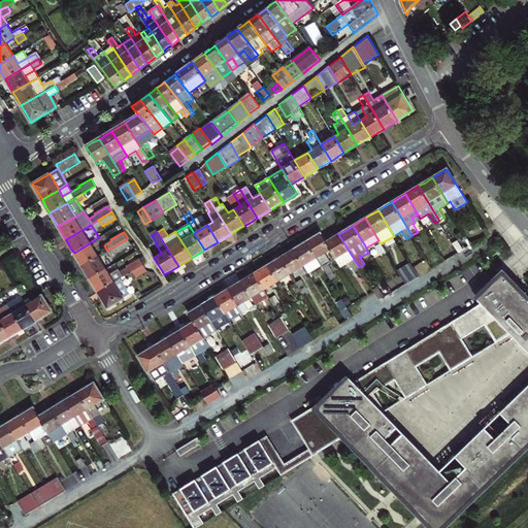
[(331,250),(326,241),(321,233),(306,241),(321,266),(330,281),(335,277),(328,265),(332,262),(326,253),(331,250)]
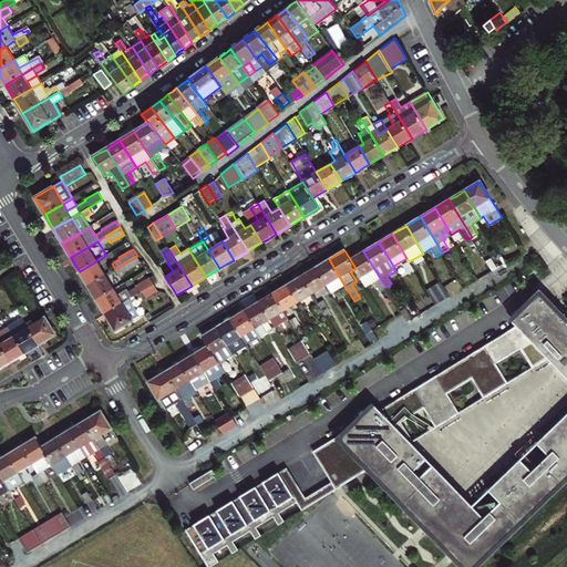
[(385,287),(363,251),(358,255),(350,259),(356,268),(367,288),(375,282),(380,290),(385,287)]
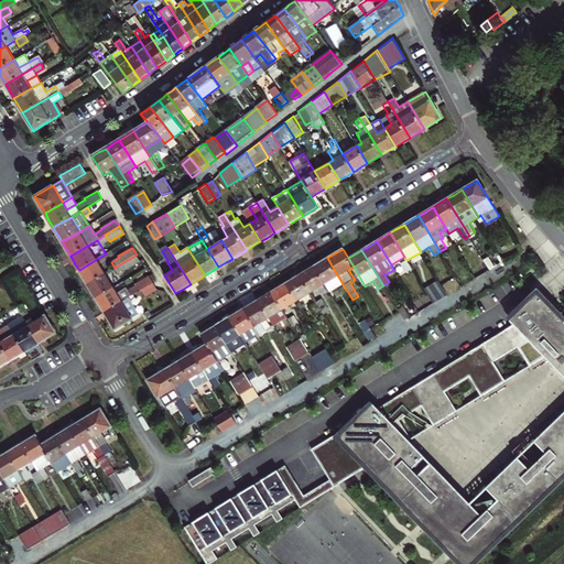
[(137,255),(115,268),(118,274),(126,269),(127,271),(141,262),(137,255)]
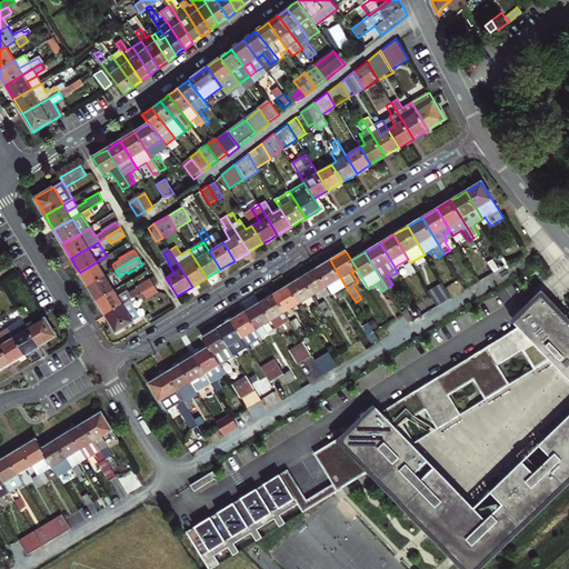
[(317,269),(327,287),(332,295),(346,287),(330,260),(323,265),(317,269)]
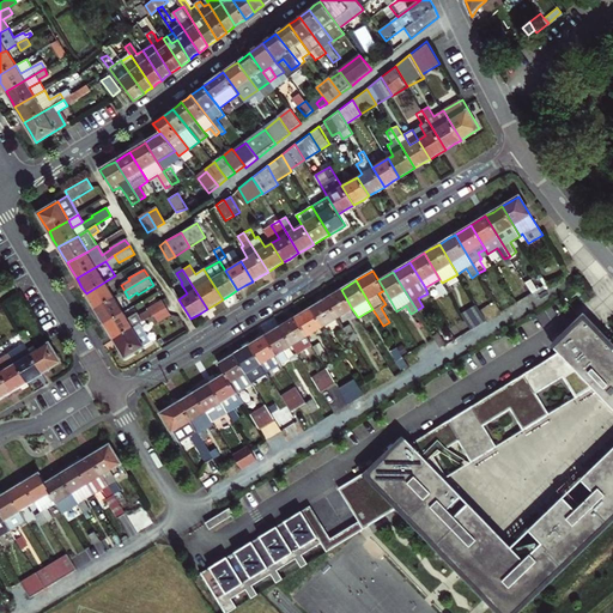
[(115,297),(105,281),(86,293),(90,301),(96,309),(115,297)]
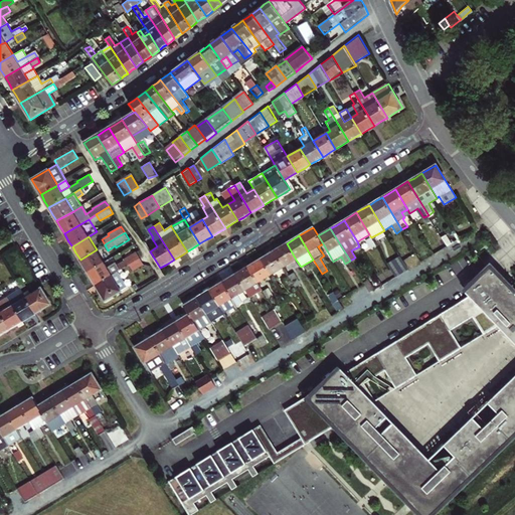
[(370,248),(376,245),(371,237),(366,240),(370,248)]
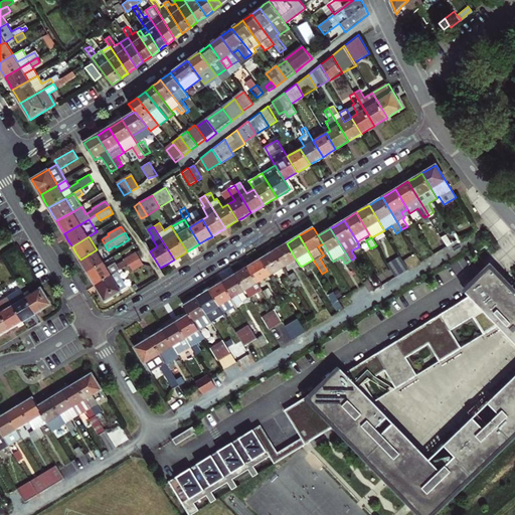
[(283,268),(296,260),(287,243),(279,247),(273,251),(283,268)]
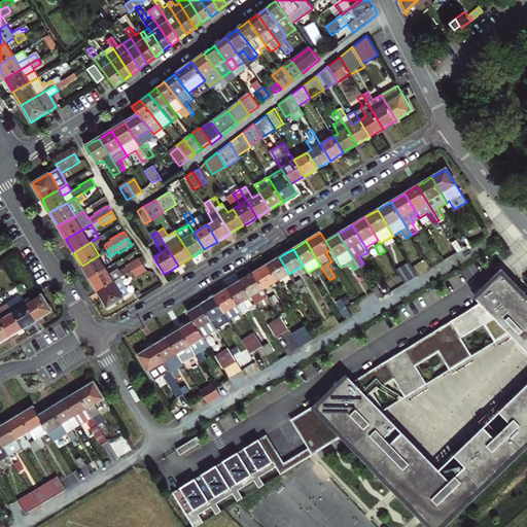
[(106,269),(99,255),(82,266),(85,272),(90,278),(106,269)]
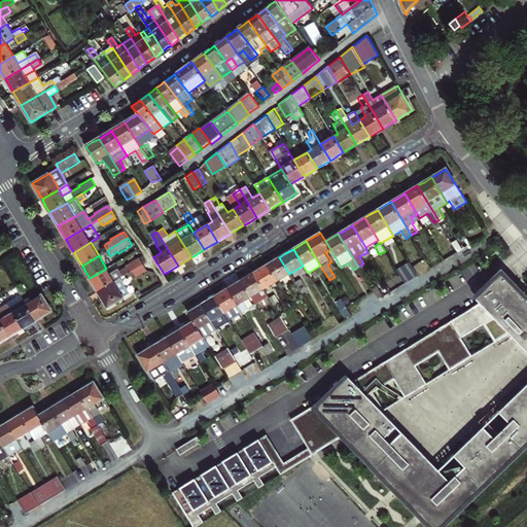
[(110,274),(106,269),(90,278),(93,284),(98,291),(119,279),(129,273),(143,265),(139,257),(127,266),(128,267),(119,272),(117,269),(110,274)]
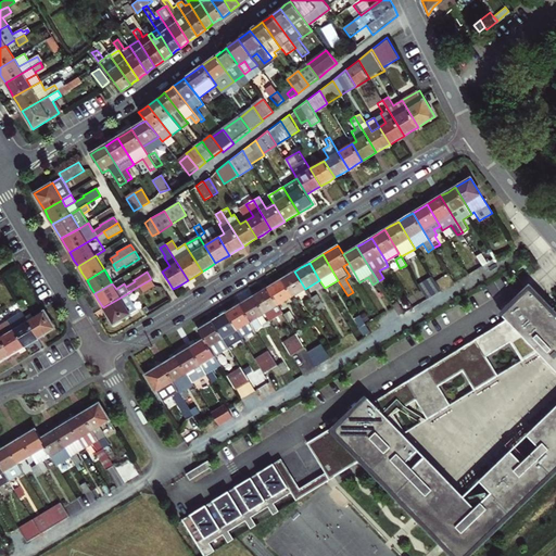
[(305,289),(294,272),(288,276),(281,280),(291,298),(305,289)]
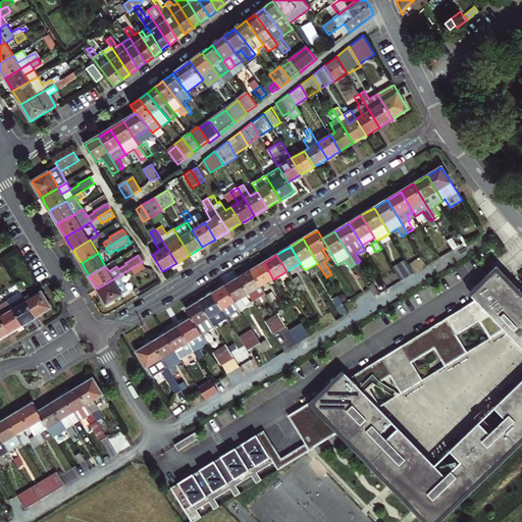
[(405,258),(392,266),(400,279),(413,271),(405,258)]
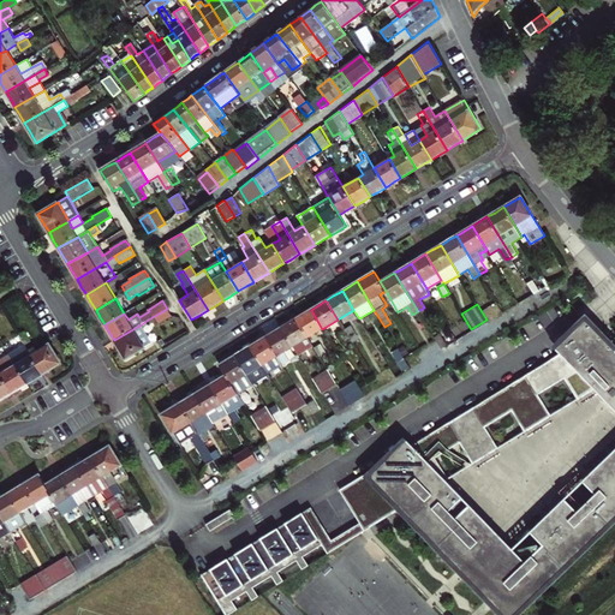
[(167,309),(150,318),(155,326),(172,316),(167,309)]
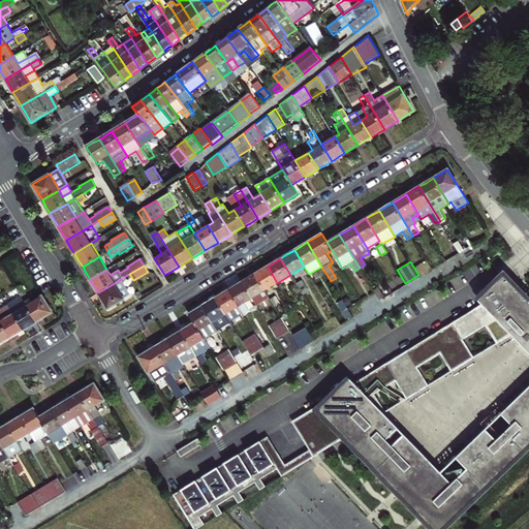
[(265,290),(277,283),(268,267),(260,271),(254,274),(265,290)]
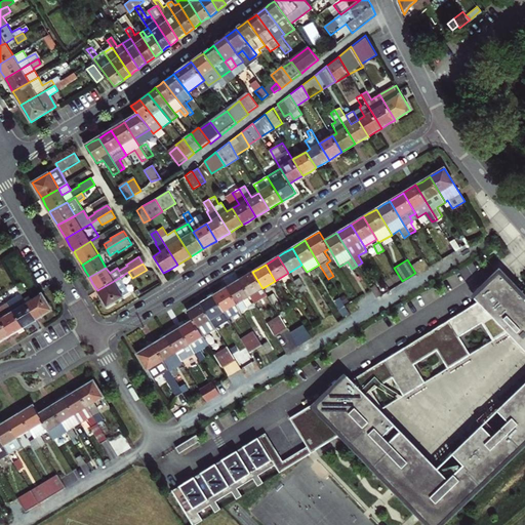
[(263,288),(252,272),(246,276),(239,280),(249,296),(263,288)]
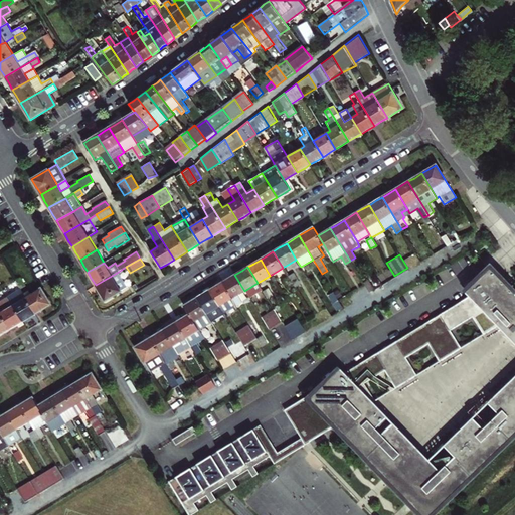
[(306,396),(292,404),(313,439),(336,424),(338,422),(398,488),(423,514),(428,514),(514,434),(514,288),(504,276),(494,267),(469,290),(473,295),(347,371),(342,366),(306,396)]
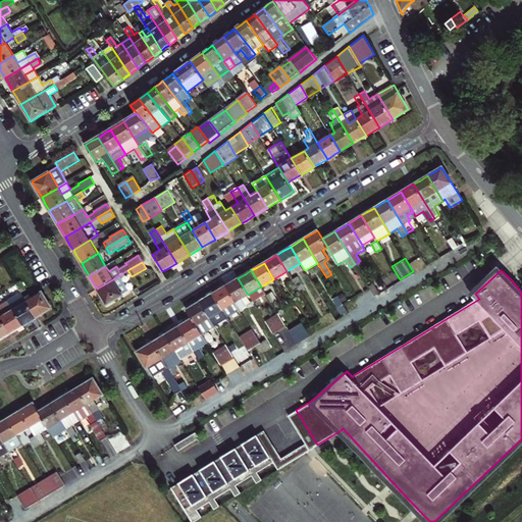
[(118,276),(97,289),(101,296),(106,305),(127,292),(118,276)]
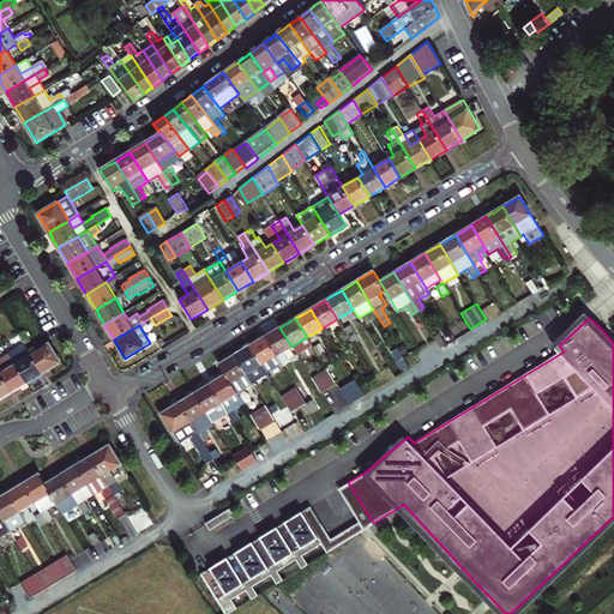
[(349,326),(343,330),(349,339),(355,336),(349,326)]
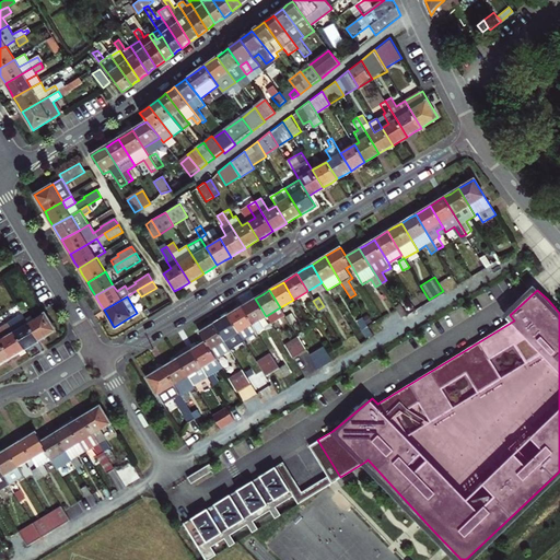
[(259,321),(266,316),(255,299),(247,303),(241,307),(257,333),(265,328),(259,321)]
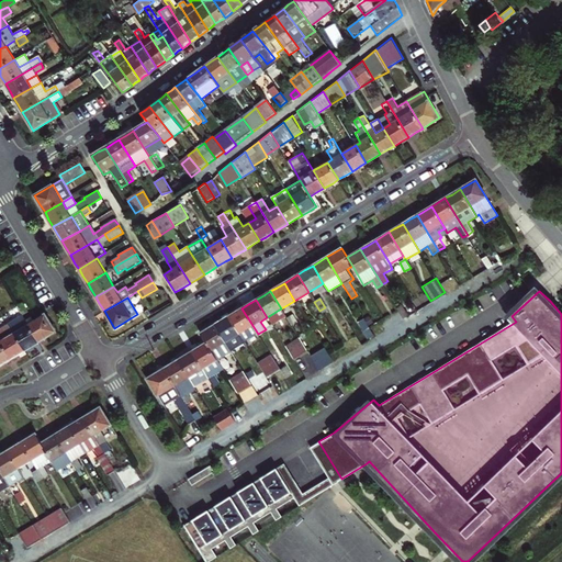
[(23,302),(17,306),(22,315),(27,311),(23,302)]
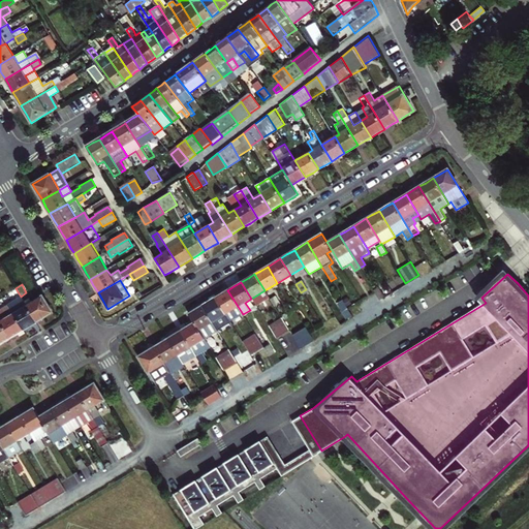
[(301,292),(296,284),(290,287),(294,296),(301,292)]
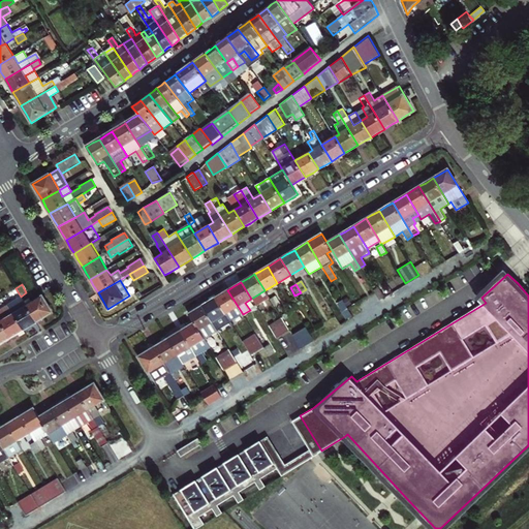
[(376,284),(371,287),(378,299),(383,296),(380,290),(376,284)]
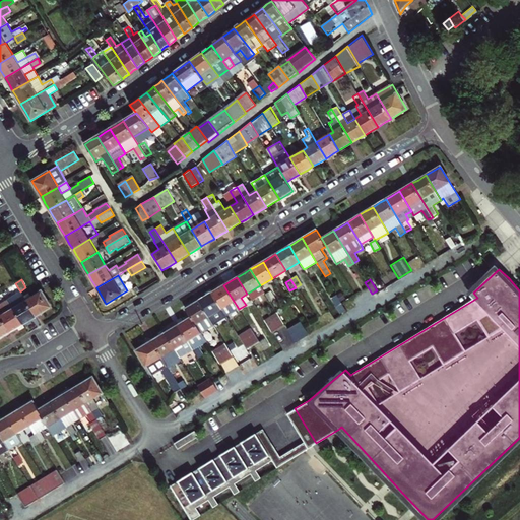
[(382,280),(374,285),(377,290),(385,285),(382,280)]
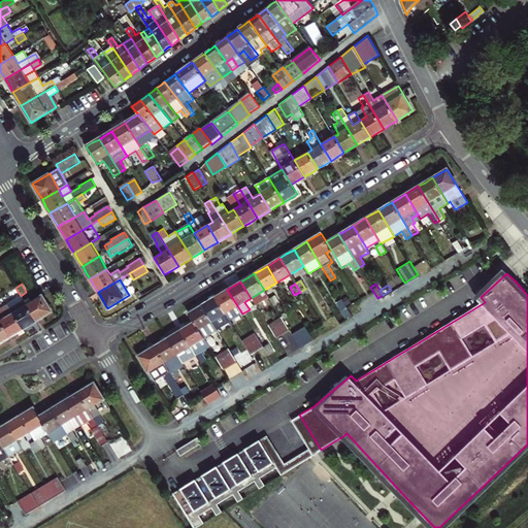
[(36,321),(26,304),(21,296),(15,288),(10,291),(14,299),(7,303),(7,304),(23,329),(29,326),(36,321)]
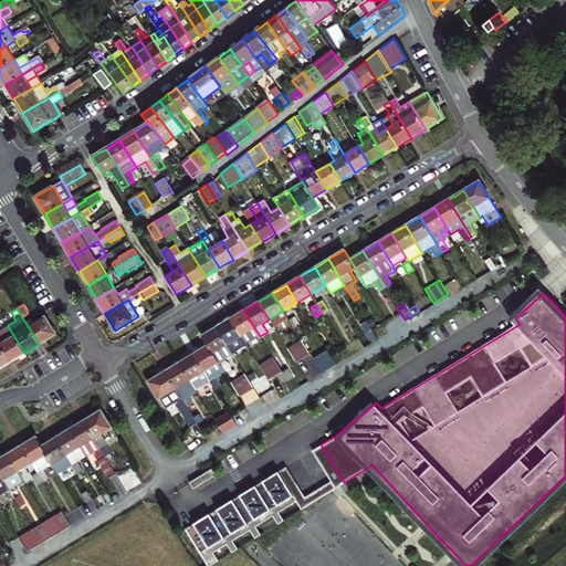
[(260,336),(243,311),(238,314),(230,318),(245,344),(260,336)]
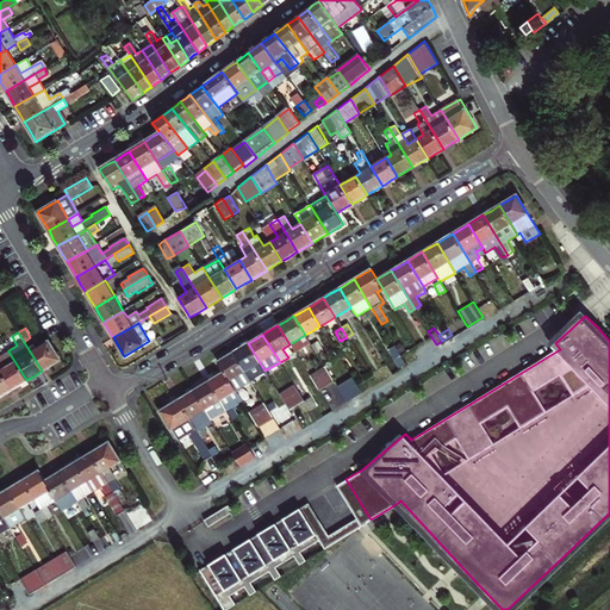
[(30,352),(42,371),(51,366),(61,360),(48,340),(30,352)]
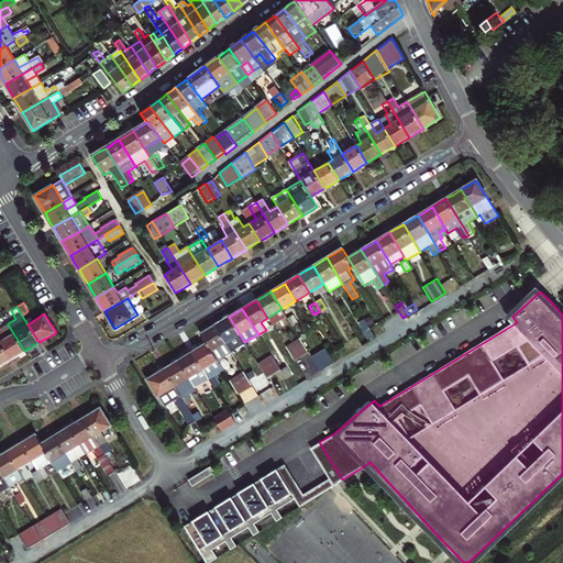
[(294,316),(287,319),(293,328),(299,324),(294,316)]
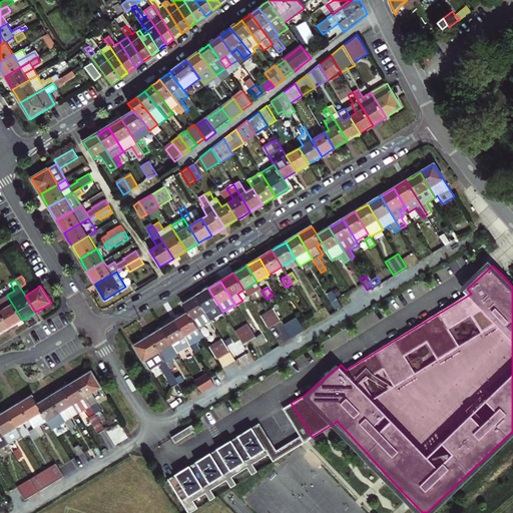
[(223,314),(222,312),(208,289),(200,294),(195,297),(210,322),(223,314)]
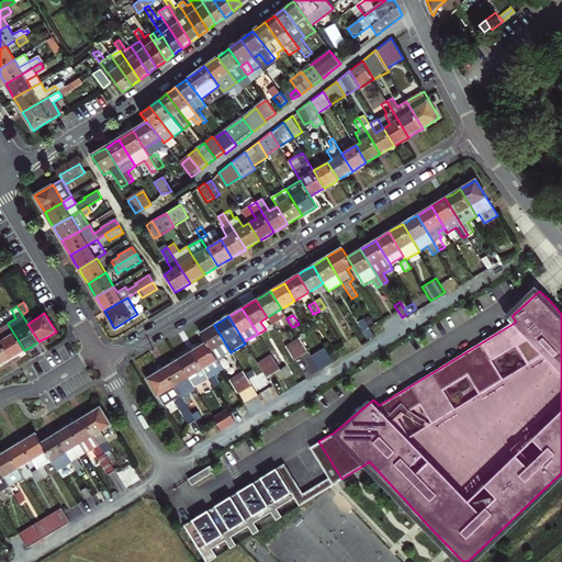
[(369,328),(363,319),(358,323),(363,332),(369,328)]
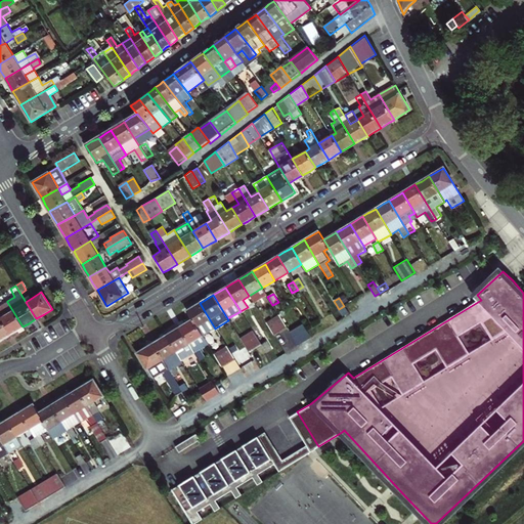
[(7,302),(0,306),(0,318),(10,335),(17,330),(23,326),(7,302)]
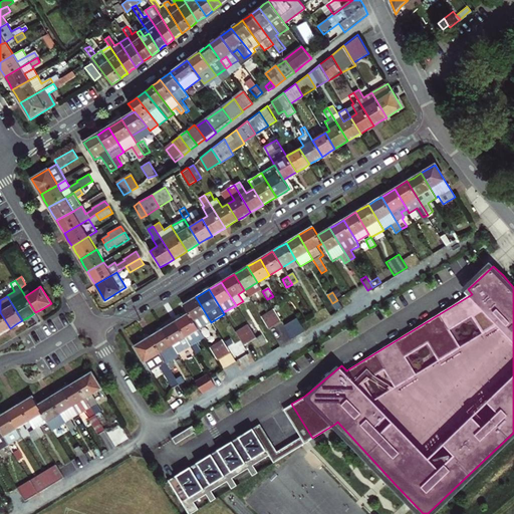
[(211,322),(196,297),(190,301),(183,304),(189,313),(199,330),(211,322)]
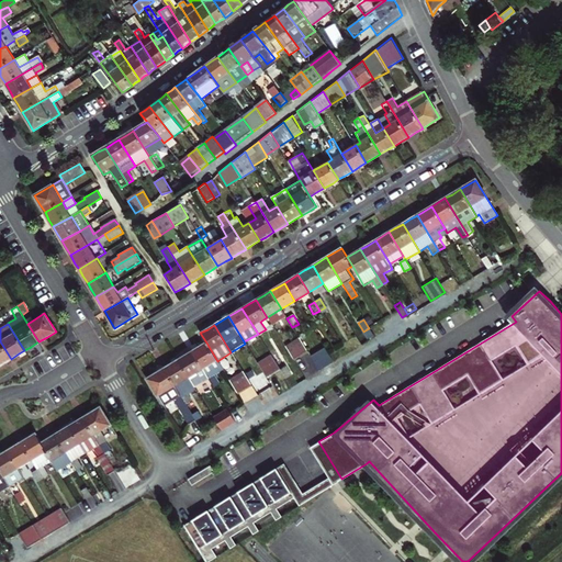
[(285,347),(294,361),(308,352),(300,339),(285,347)]
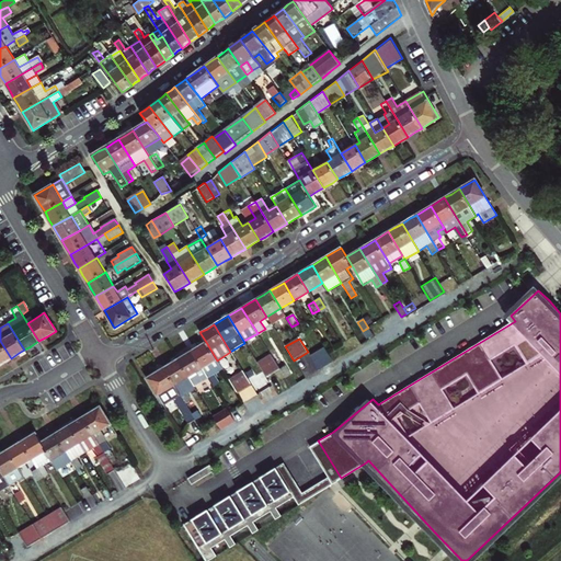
[(0,364),(3,363),(11,358),(0,341),(0,364)]
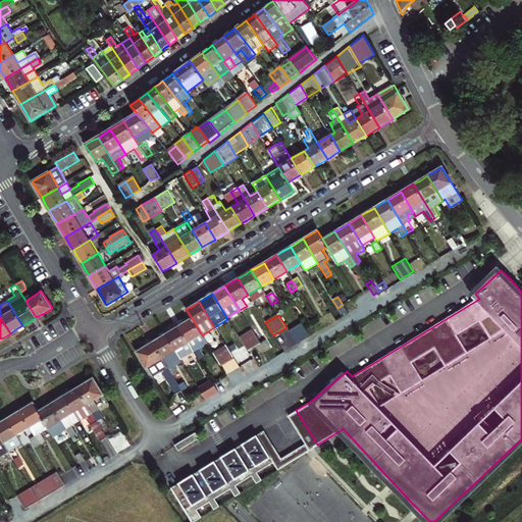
[(184,323),(178,326),(194,352),(199,360),(204,356),(199,348),(206,344),(202,335),(192,318),(184,323)]
